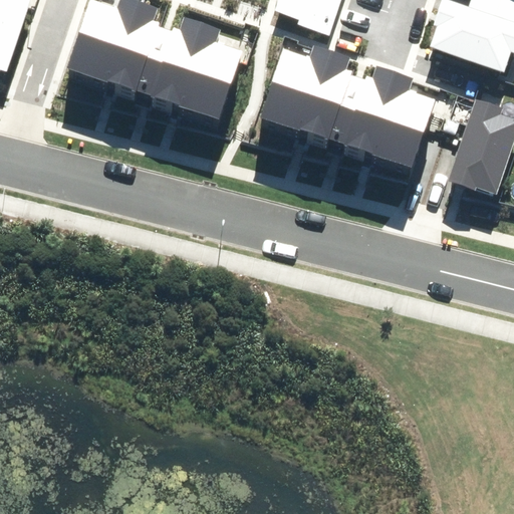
[(0,0),(0,69),(7,72),(32,2),(26,0),(0,0)]
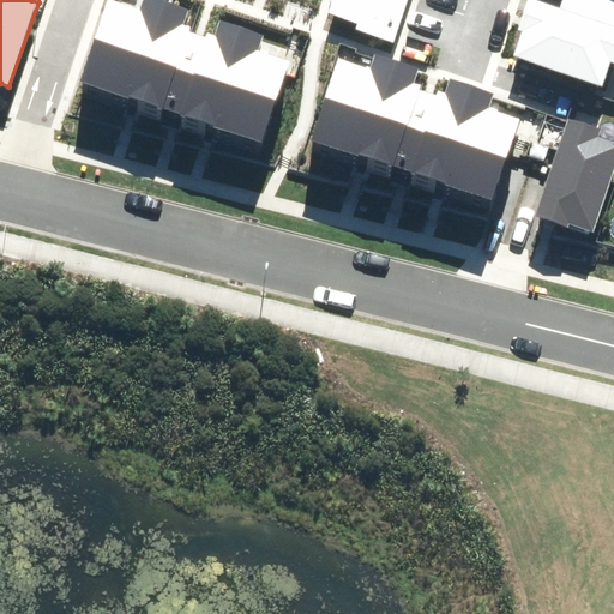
[(337,0),(332,16),(359,24),(356,31),(393,43),(408,0),(337,0)]
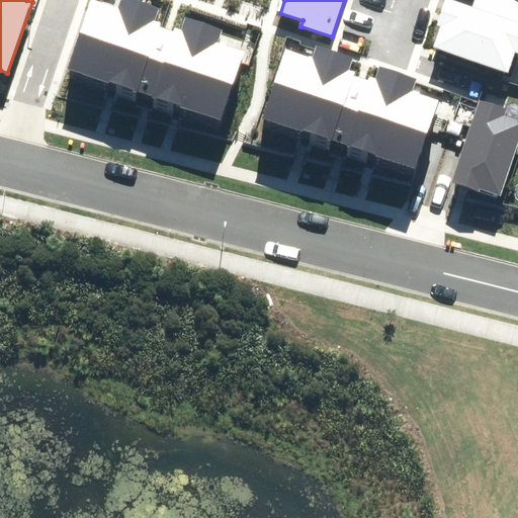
[(442,31),(435,51),(507,75),(514,54),(517,55),(517,7),(495,0),(477,0),(473,9),(446,0),(436,29),(442,31)]
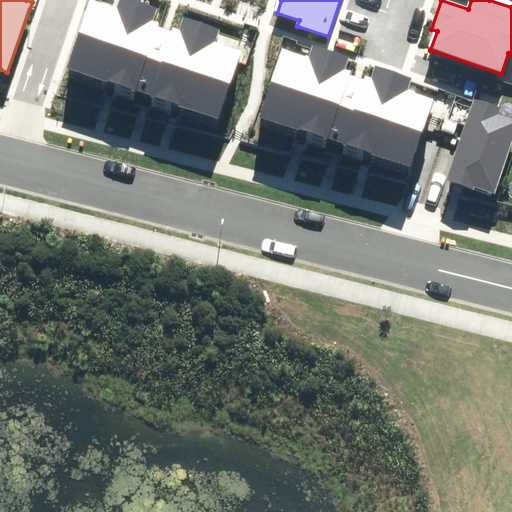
[(93,16),(73,79),(142,101),(162,34),(153,31),(156,19),(117,7),(112,22),(93,16)]
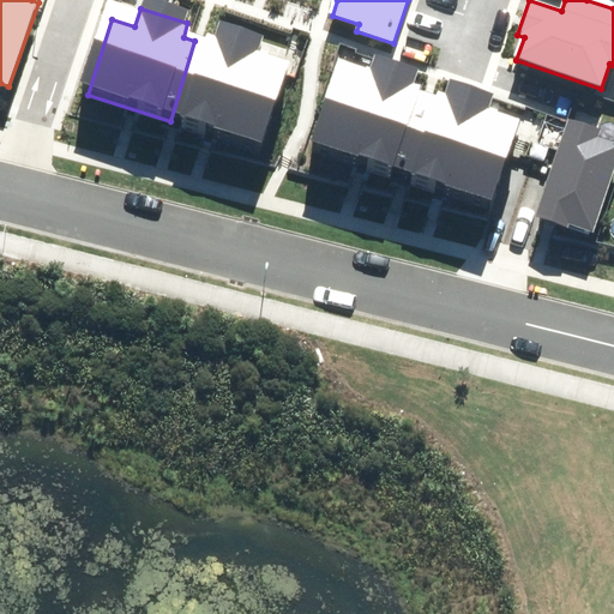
[(170,121),(257,148),(280,72),(253,64),(259,44),(212,30),(208,44),(194,41),(170,121)]
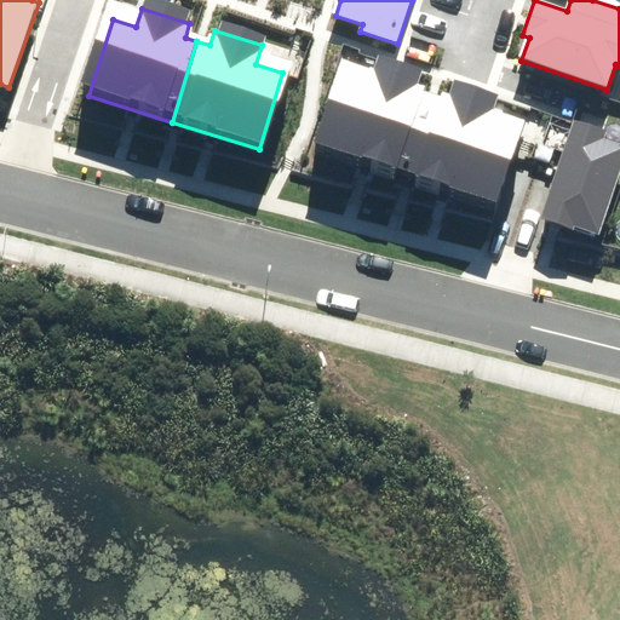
[(344,76),(320,153),(403,178),(429,97),(417,93),(422,79),(374,64),(368,84),(344,76)]
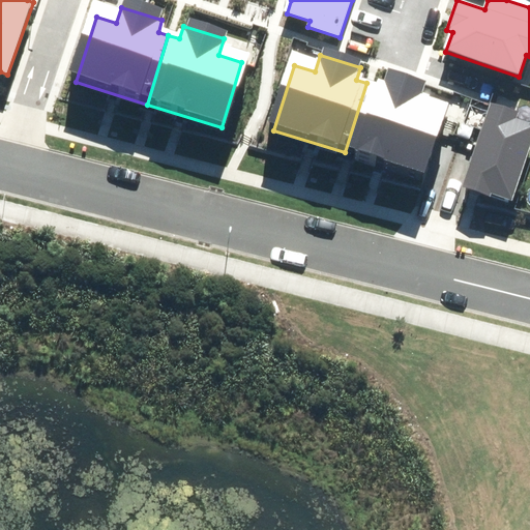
[(345,152),(419,176),(440,111),(416,104),(421,87),(381,74),(377,87),(366,83),(345,152)]
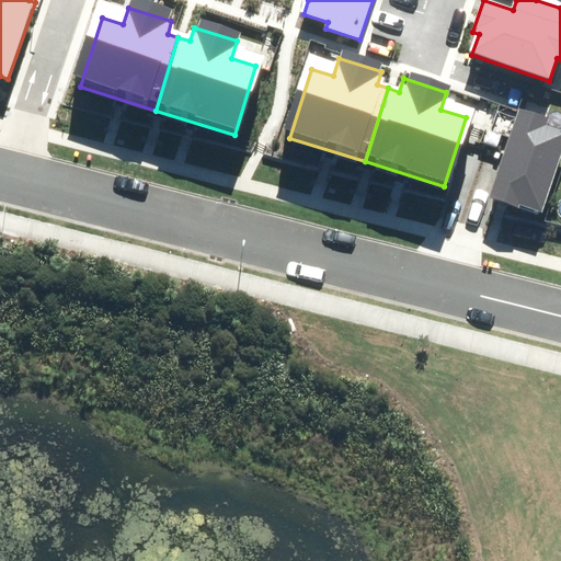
[(518,111),(491,197),(541,214),(560,153),(560,135),(546,130),(549,121),(518,111)]
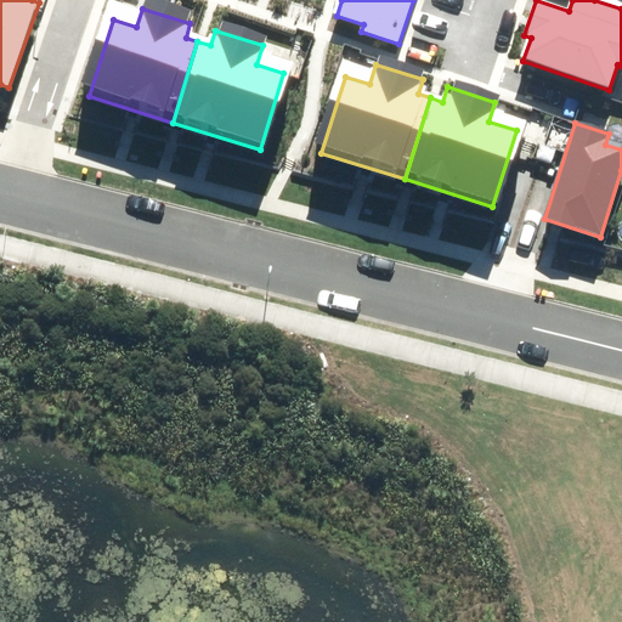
All buildings are outlined.
